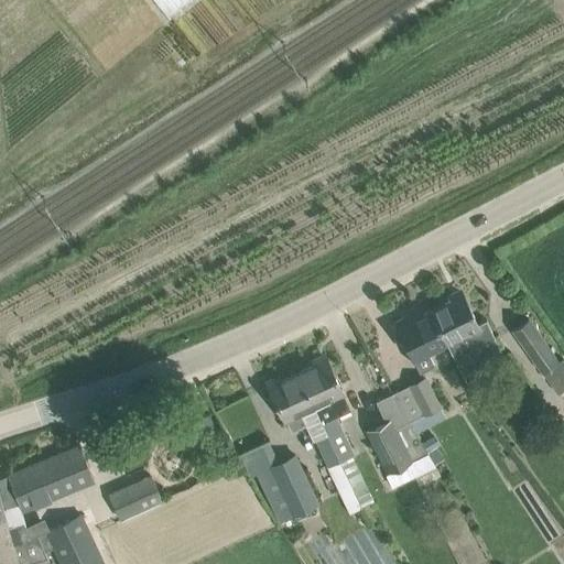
[(155,0),(167,15),(185,0),(155,0)]
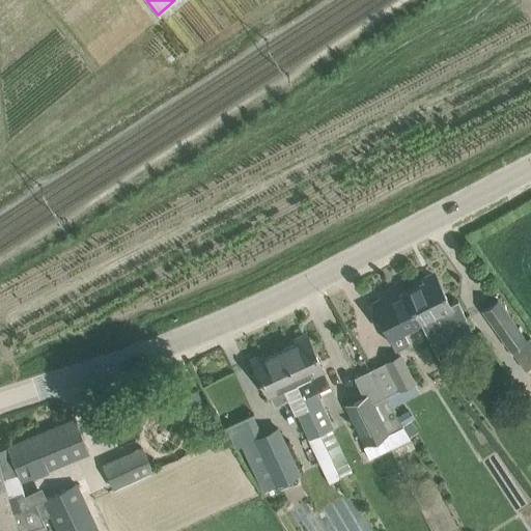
[(436,277),(406,292),(419,320),(427,336),(466,317),(457,301),(449,305),(436,277)]
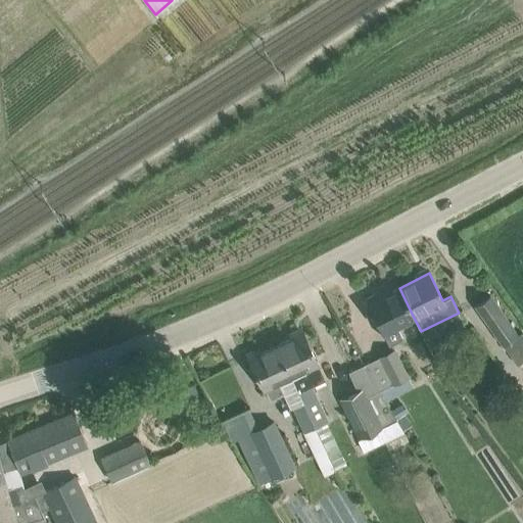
[(413,316),(399,288),(369,303),(383,330),(389,342),(401,335),(396,325),(413,316)]
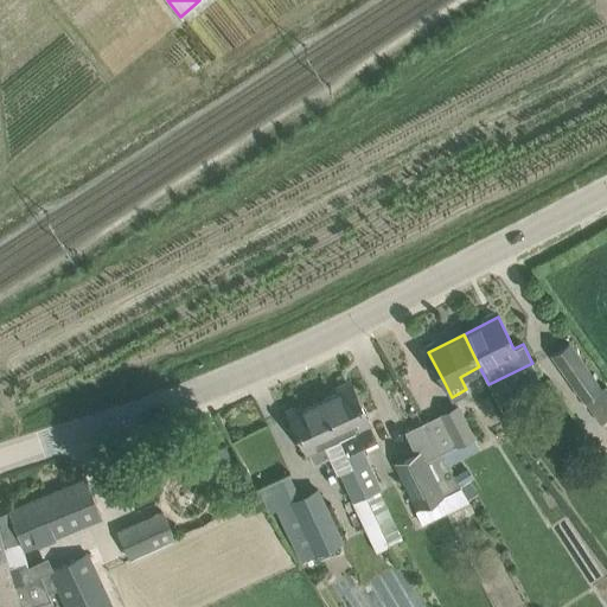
[(550,355),(583,401),(602,388),(569,342),(550,355)]
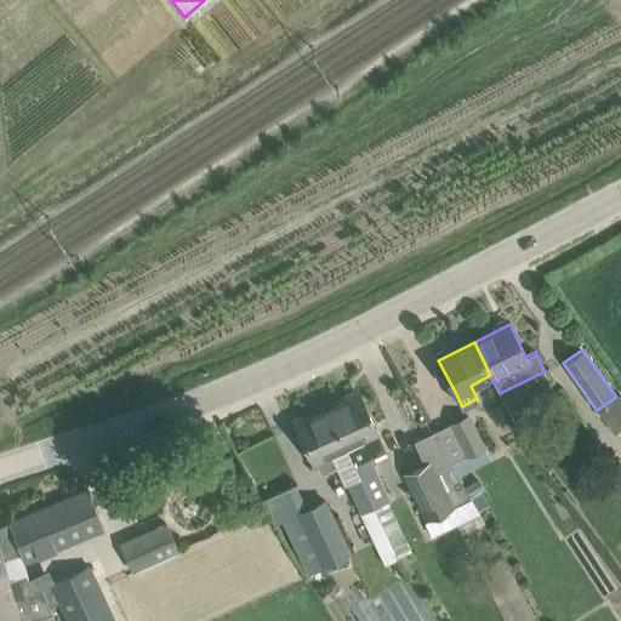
[(386,500),(366,460),(385,451),(375,431),(376,431),(359,396),(328,410),(343,445),(353,465),(374,506),(386,500)]
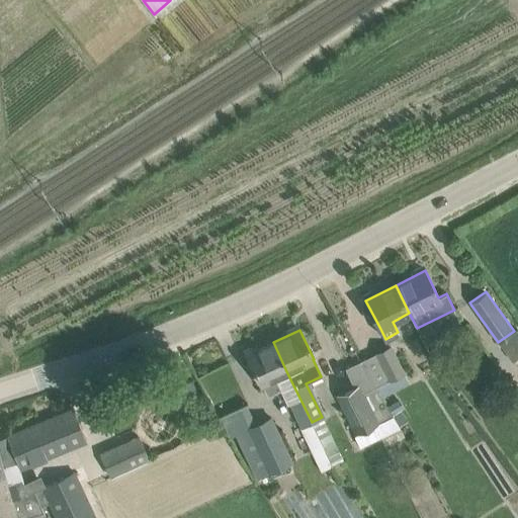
[(266,397),(279,391),(286,406),(290,404),(295,416),(321,472),(332,467),(312,422),(294,387),(286,371),(273,342),(247,355),(260,383),(261,383),(266,397)]
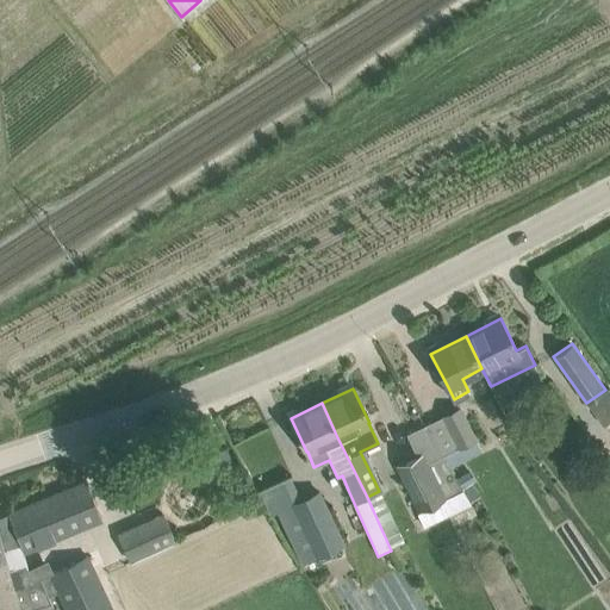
[(460,406),(424,424),(441,455),(458,448),(464,460),(480,452),(474,441),(477,440),(460,406)]
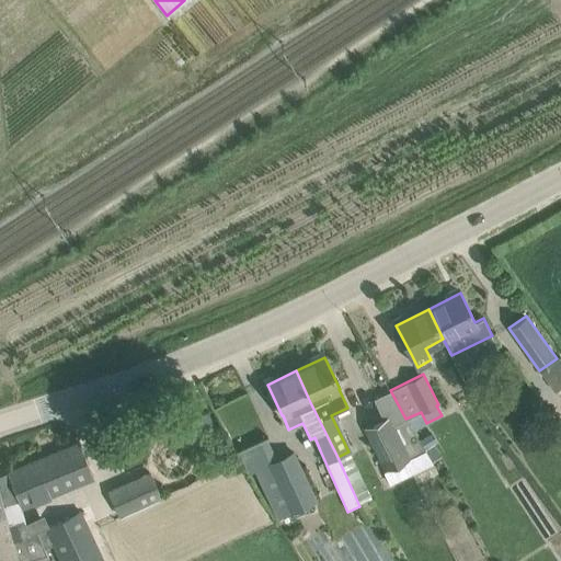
[(415,456),(424,451),(405,419),(390,390),(373,399),(382,419),(363,428),(384,471),(382,471),(389,483),(421,468),(415,456)]
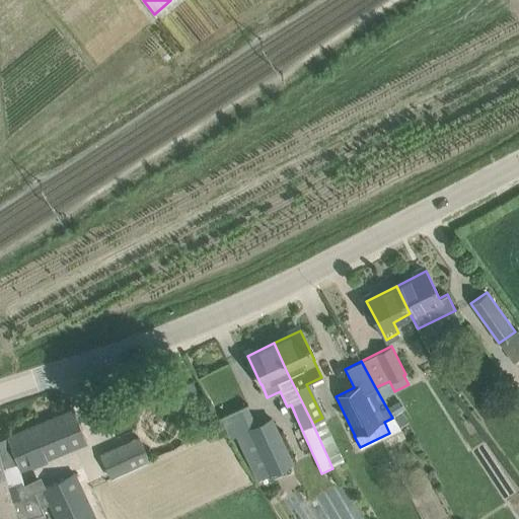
[(167,391),(173,406),(199,395),(192,381),(167,391)]
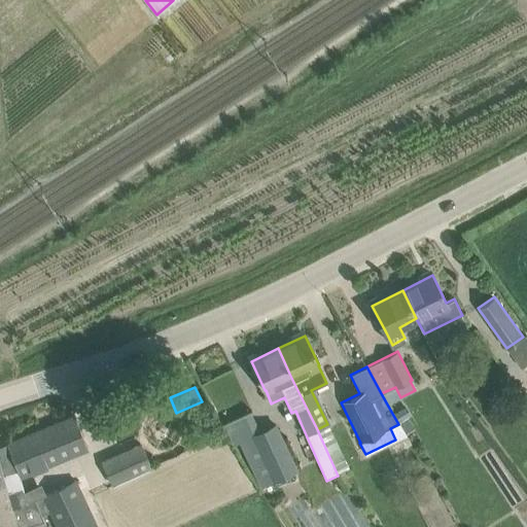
[(276,425),(259,432),(249,412),(221,425),(232,446),(238,443),(261,489),(299,471),(276,425)]
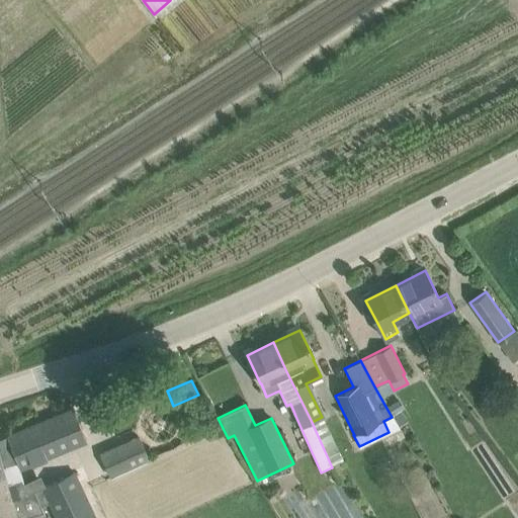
[(0,486),(5,485),(1,469),(27,457),(30,463),(86,440),(73,409),(0,438),(0,486)]
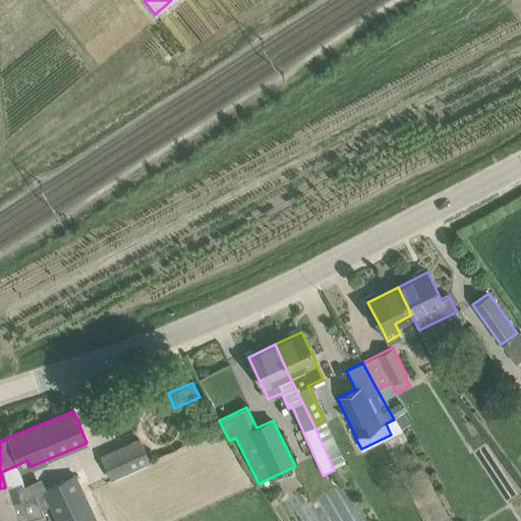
[(101,456),(111,480),(150,462),(139,439),(101,456)]
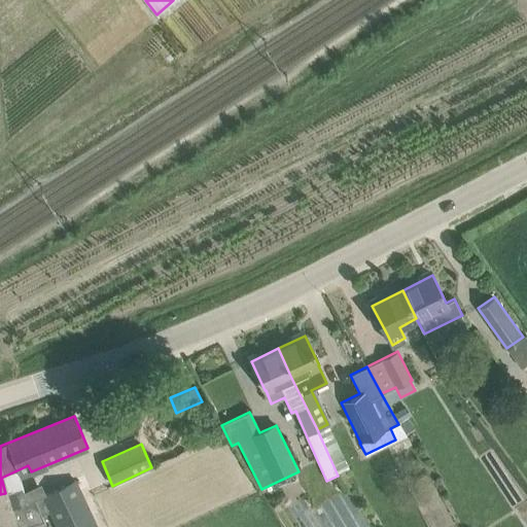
[(41,496),(34,499),(41,516),(49,513),(55,526),(98,526),(76,479),(41,495),(41,496)]
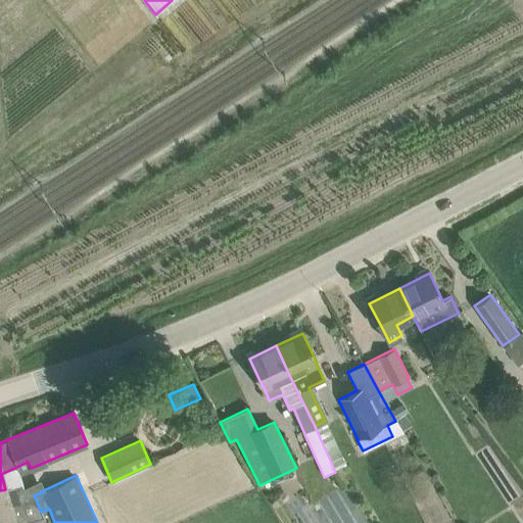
[(5,489),(0,490),(0,522),(13,519),(14,522),(26,522),(32,521),(44,518),(41,512),(34,495),(26,500),(22,489),(22,488),(21,484),(5,489)]
